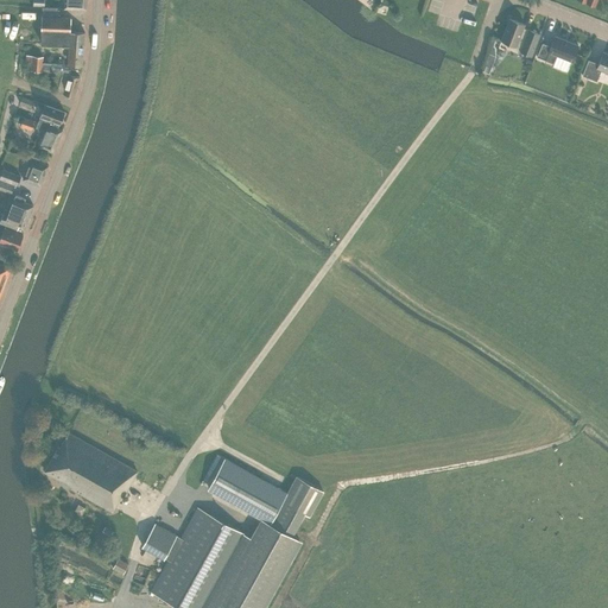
[(82,65),(82,62),(84,32),(70,31),(70,18),(57,17),(57,8),(43,7),(42,44),(69,44),(68,65),(82,65)]
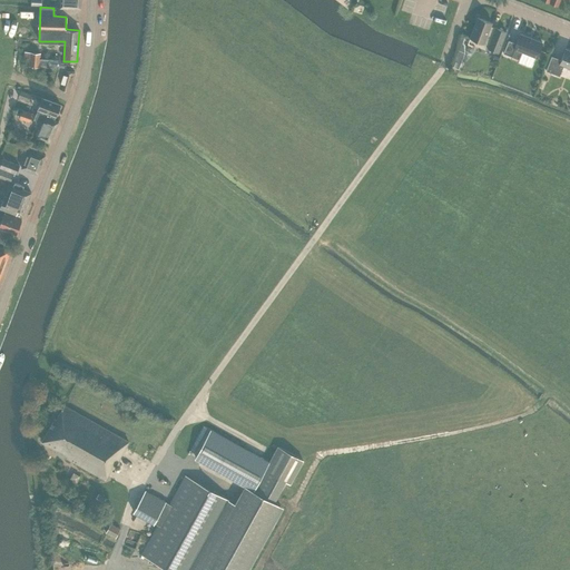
[(470,38),(489,46),(488,48),(498,52),(505,31),(495,28),(490,26),(491,22),(478,17),(470,38)]
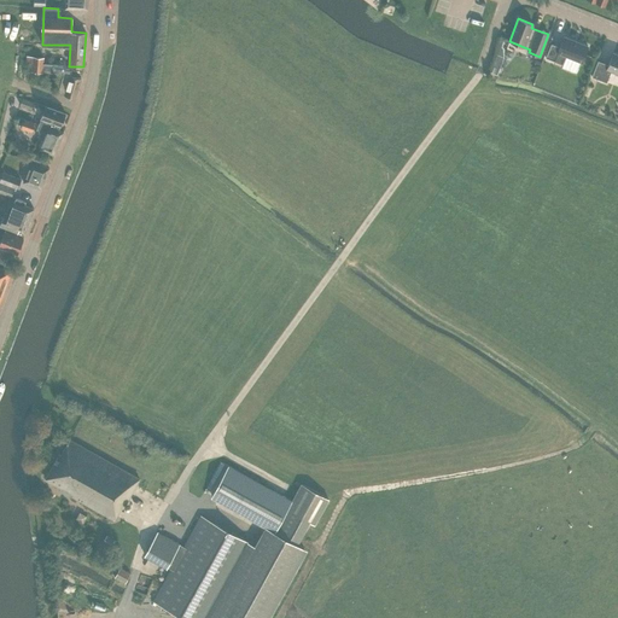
[(546,58),(557,62),(560,53),(581,62),(588,46),(564,36),(559,47),(551,45),(546,58)]
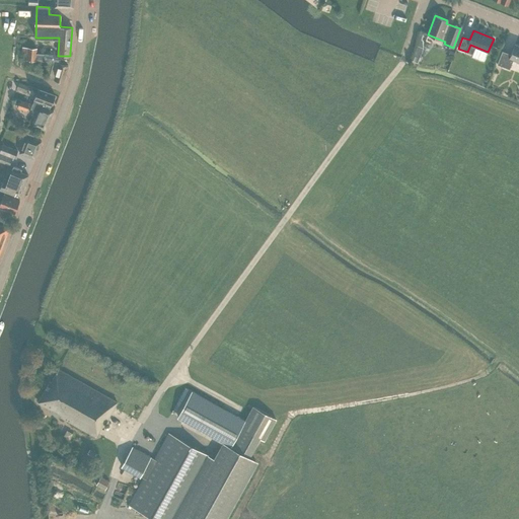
[(497,64),(509,69),(513,60),(518,62),(518,46),(515,45),(511,55),(502,51),(497,64)]
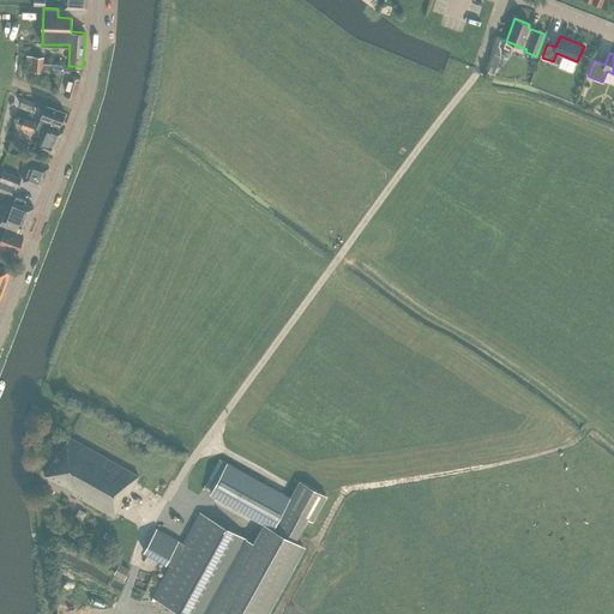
[(25,68),(24,79),(31,80),(32,70),(42,70),(42,72),(53,73),(64,73),(58,92),(74,98),(80,78),(70,74),(72,68),(53,66),(54,64),(44,62),(44,58),(28,56),(26,61),(25,68)]
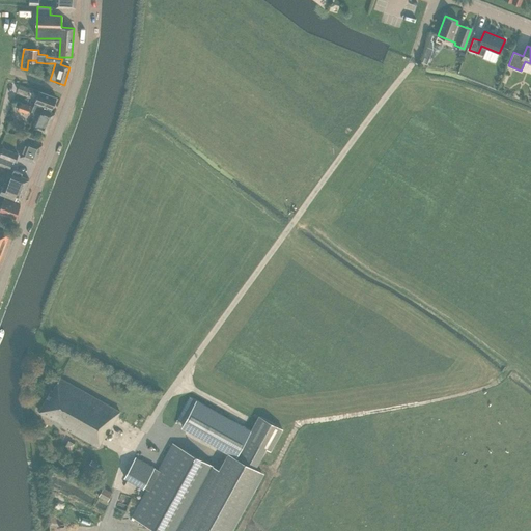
[(20,84),(17,90),(27,94),(29,88),(20,84)]
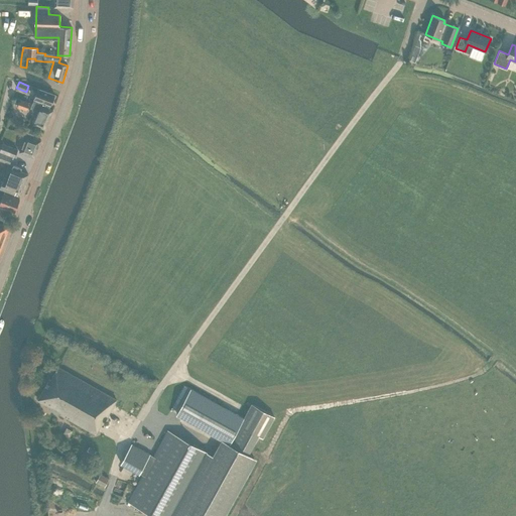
[(54,95),(38,88),(34,99),(33,102),(48,108),(50,105),(54,95)]
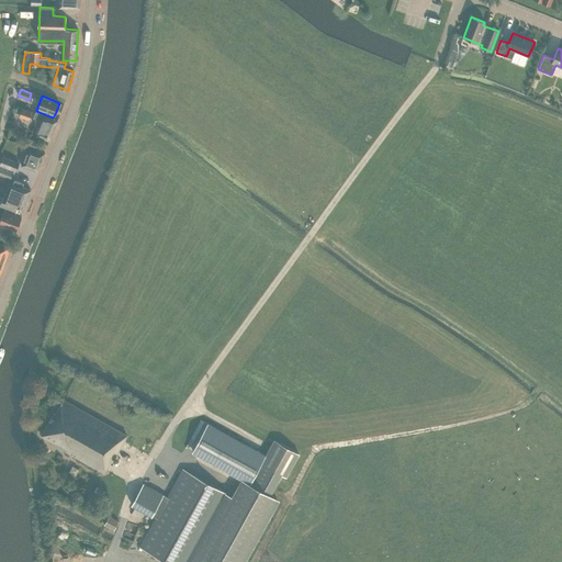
[(29,121),(32,112),(22,109),(19,116),(29,121)]
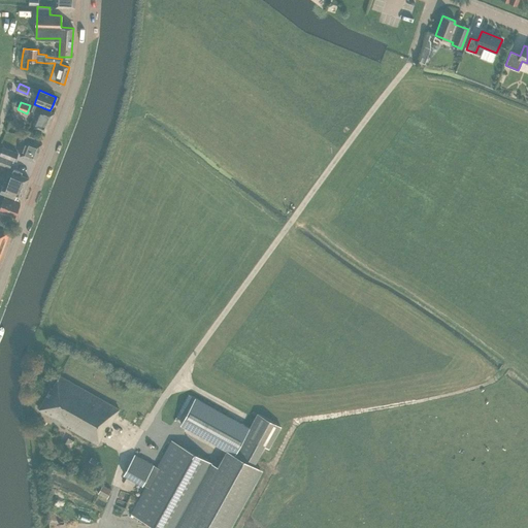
[(33,104),(31,110),(39,113),(34,127),(46,132),(54,112),(50,111),(50,110),(34,104),(33,104)]
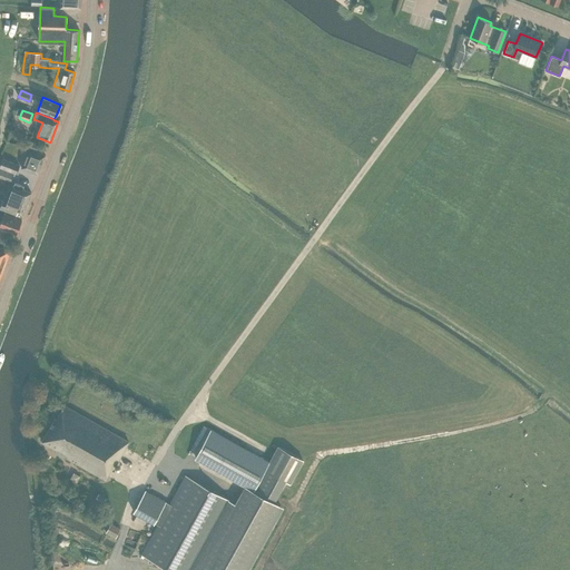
[(21,168),(38,175),(46,155),(38,153),(40,145),(28,141),(26,148),(29,149),(21,168)]
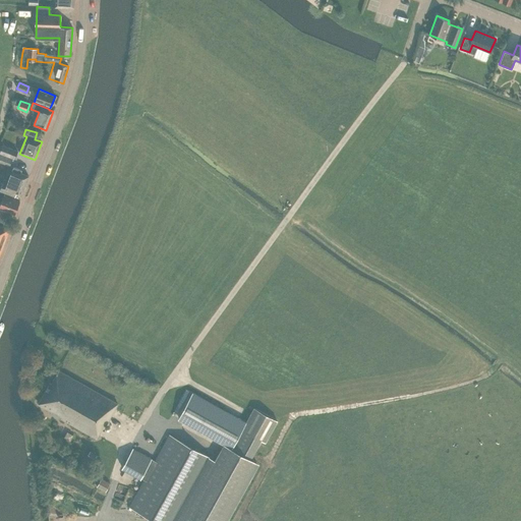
[(2,145),(0,151),(0,153),(14,159),(17,151),(2,145)]
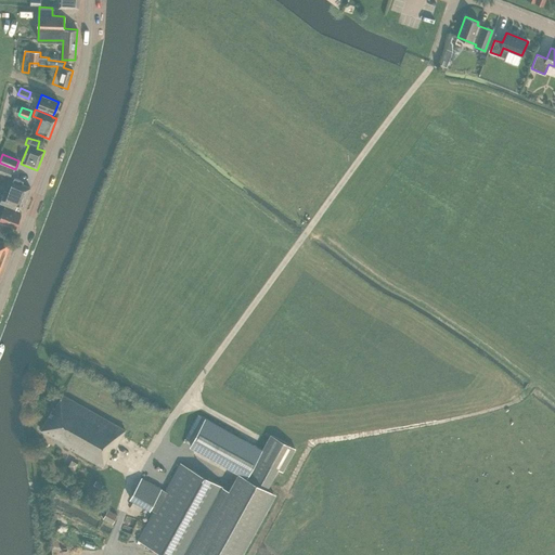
[(23,181),(15,178),(9,193),(4,191),(0,202),(0,203),(18,210),(18,208),(22,209),(30,188),(22,184),(23,181)]
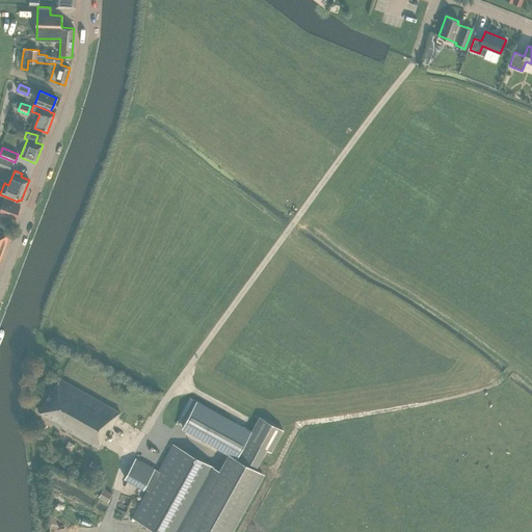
[(15,218),(20,205),(17,204),(18,202),(0,194),(0,197),(4,200),(2,206),(0,204),(0,219),(7,222),(9,223),(11,217),(15,218)]
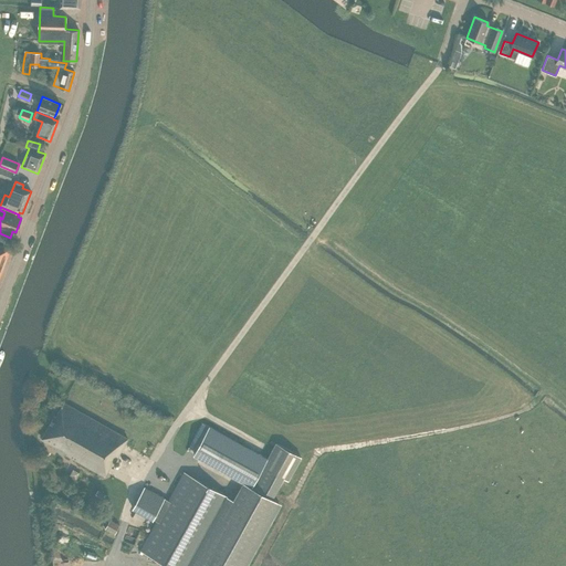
[(0,273),(10,249),(2,247),(0,244),(0,273)]
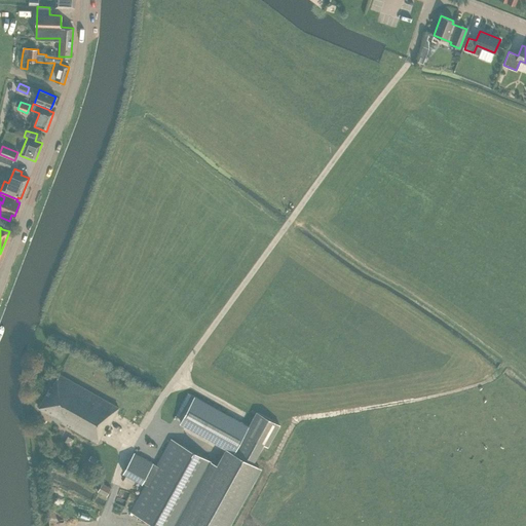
[(50,416),(97,442),(102,433),(104,434),(118,408),(59,374),(52,386),(50,385),(38,407),(51,415),(50,416)]
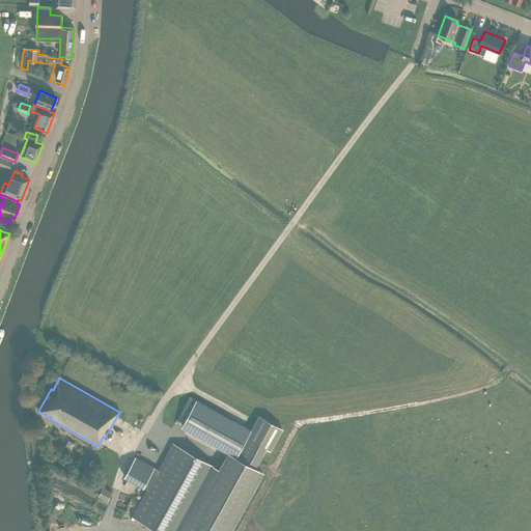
[(251,430),(196,400),(182,426),(227,451),(218,469),(172,443),(158,470),(155,468),(155,467),(136,456),(124,477),(143,487),(143,486),(147,488),(132,515),(159,530),(227,530),(261,470),(254,467),(264,448),(270,450),(282,428),(259,416),(251,430)]
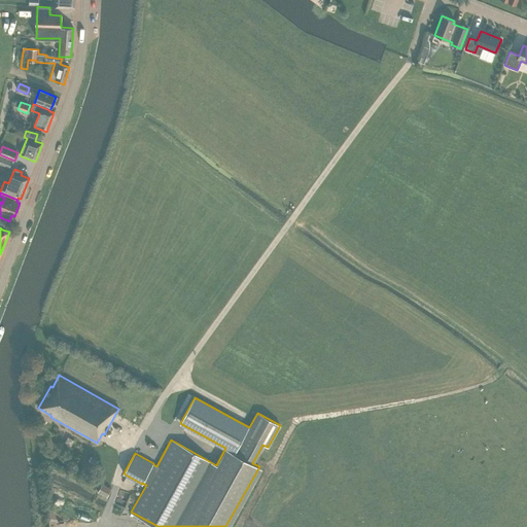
[(133,486),(135,482),(126,477),(124,481),(133,486)]
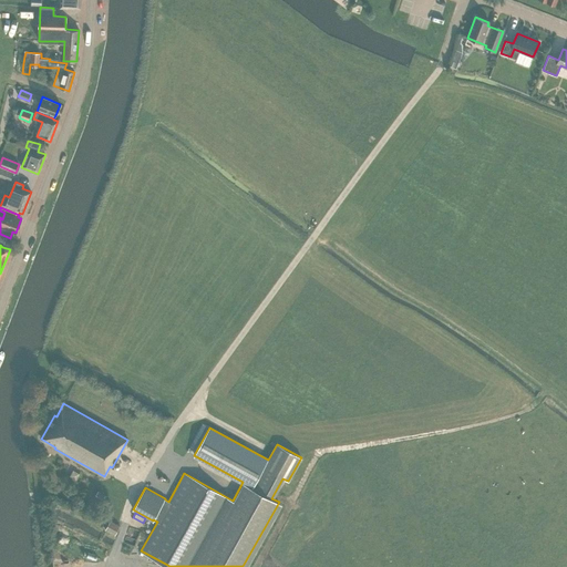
[(120,526),(111,521),(105,529),(115,535),(120,526)]
